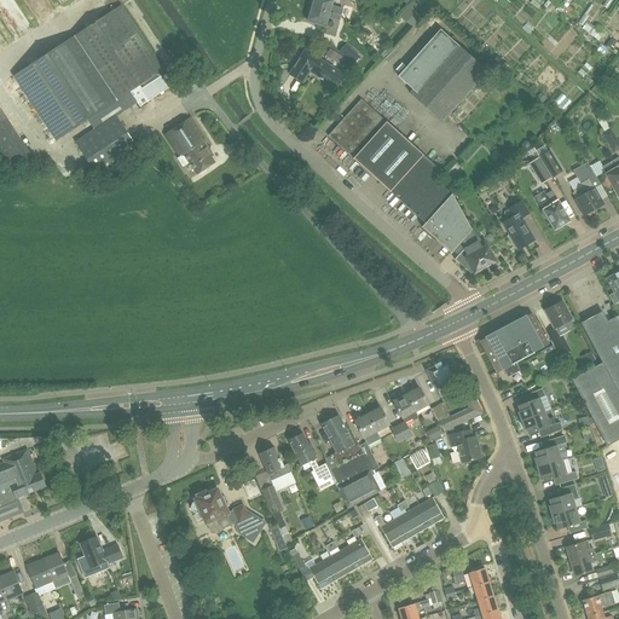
[(312,0),(311,9),(329,13),(333,0),(312,0)]
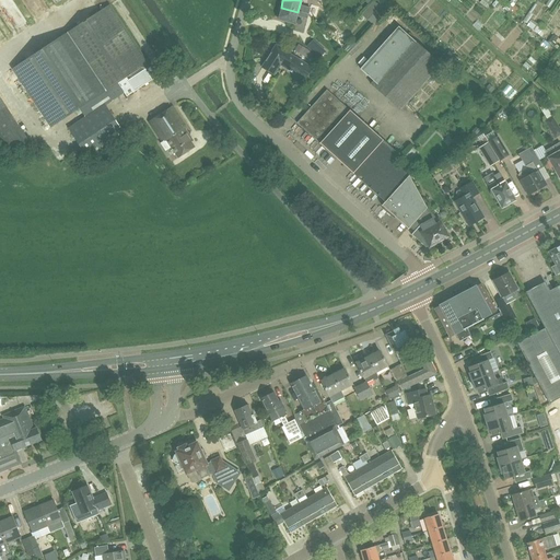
[(373,1),(361,15),(373,26),(382,15),(377,11),(381,8),(373,1)]
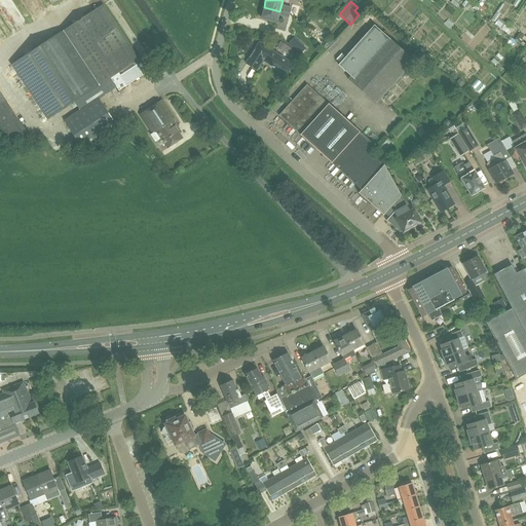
[(102,5),(12,65),(48,118),(110,77),(118,90),(124,86),(132,98),(150,85),(137,66),(140,63),(102,5)]
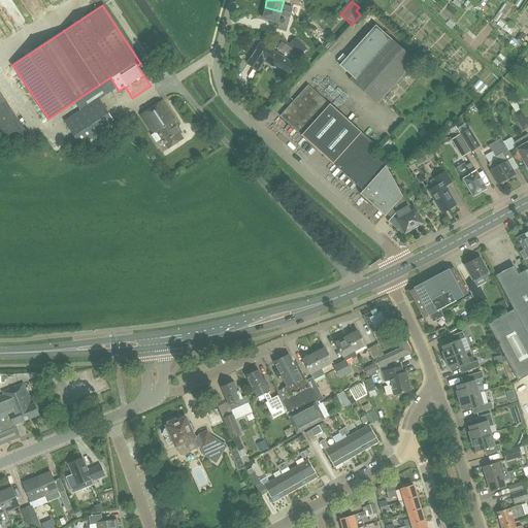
[(281,11),(265,7),(262,18),(277,23),(281,11)]
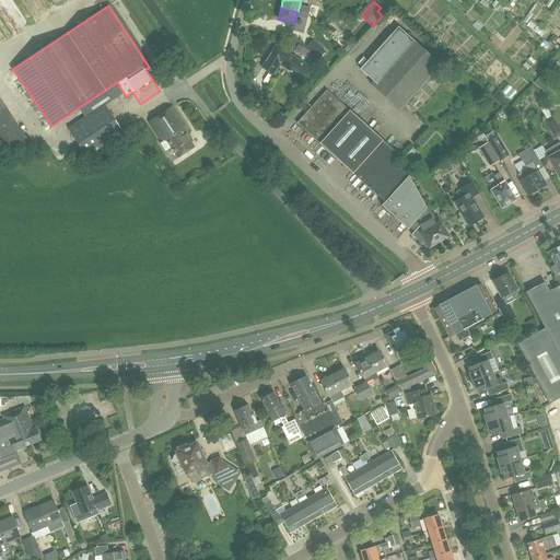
[(360,69),(373,81),(371,84),(400,111),(441,65),(398,26),(360,69)]
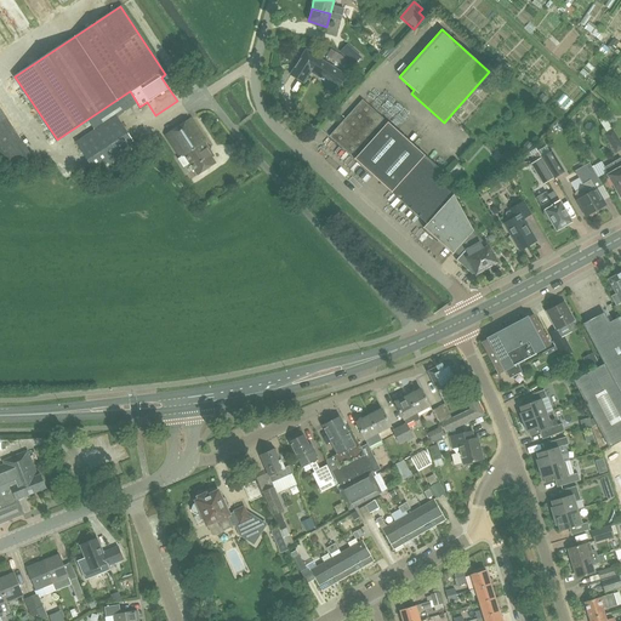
[(340,52),(354,64),(362,57),(347,45),(340,52)]
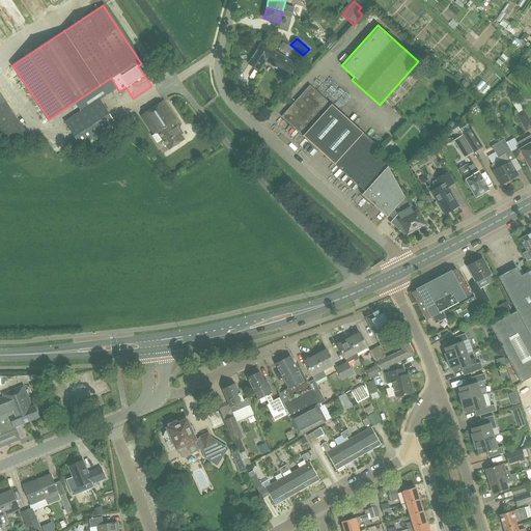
[(290,46),(283,42),(279,48),(286,52),(290,46)]
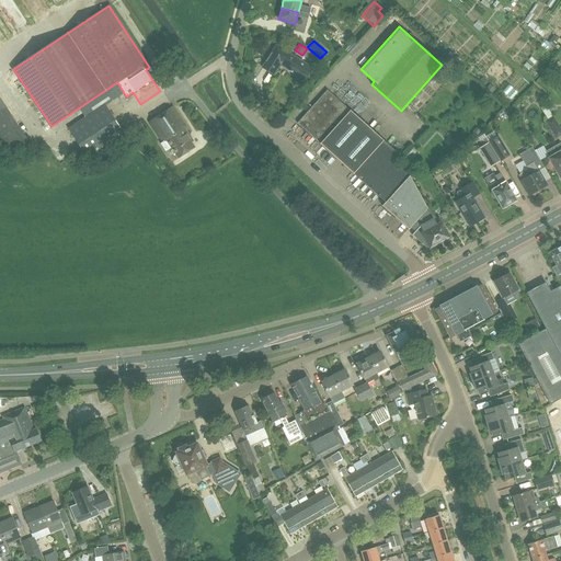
[(346,53),(352,48),(347,44),(343,48),(346,53)]
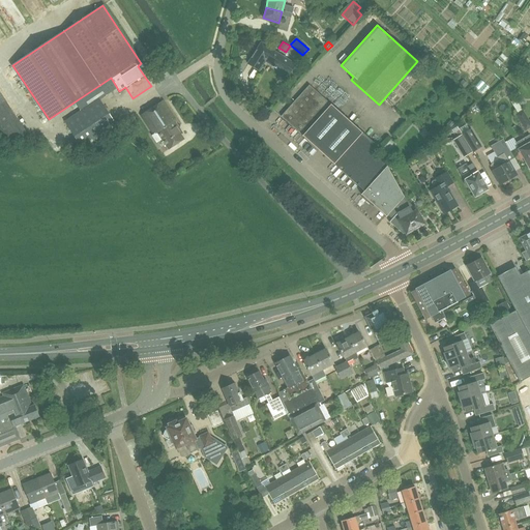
[(247,63),(259,70),(265,61),(288,76),(295,64),(261,42),(247,63)]
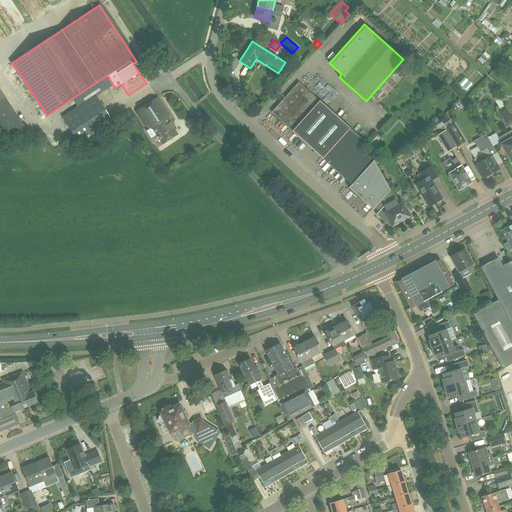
[(271,112),(352,184),(349,188),(373,209),(375,208),(380,212),(384,207),(396,200),(398,198),(390,190),(374,160),(361,149),(367,142),(320,100),(319,101),(299,82),(271,112)]
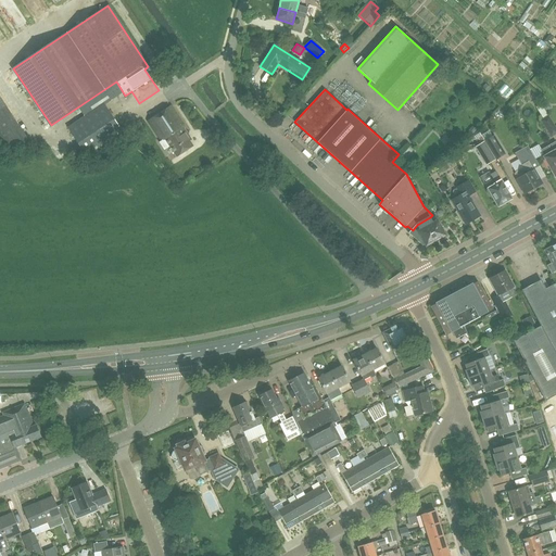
[(0,98),(0,138),(10,153),(28,140),(0,98)]
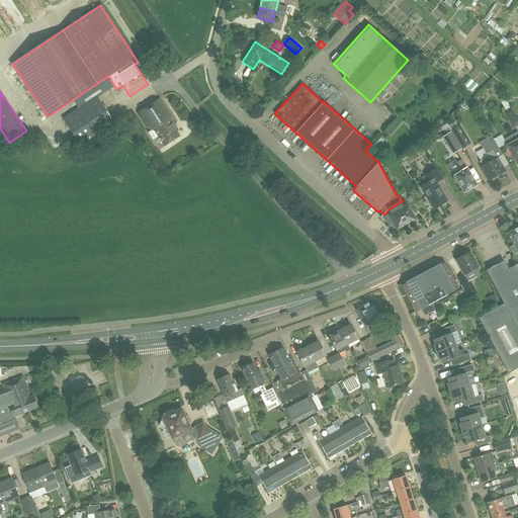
[(506,98),(509,103),(514,100),(511,95),(506,98)]
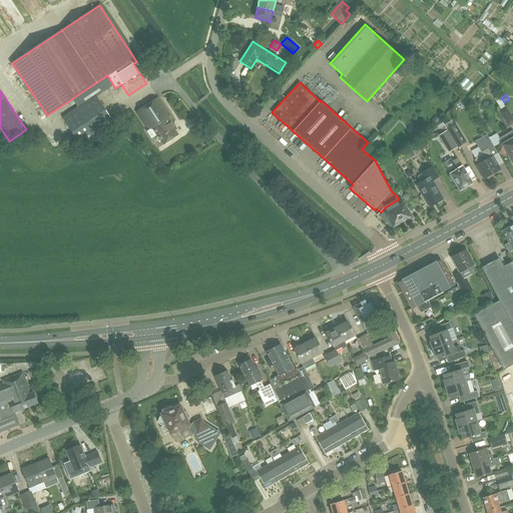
[(62,119),(83,148),(116,126),(95,96),(62,119)]
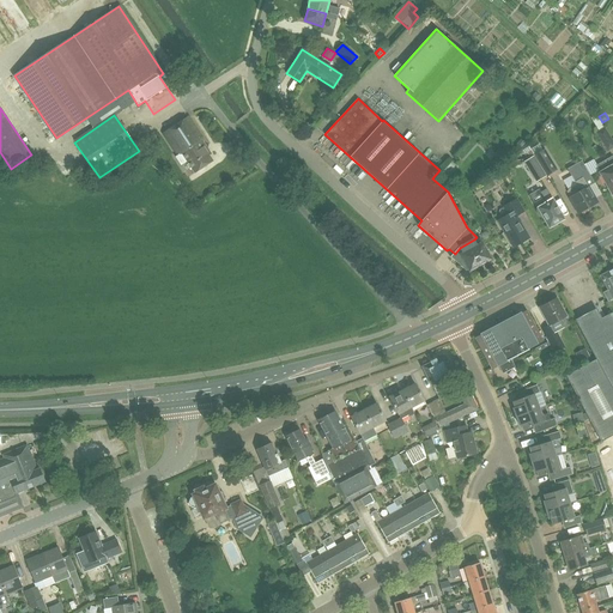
[(605,127),(598,115),(592,120),(599,131),(605,127)]
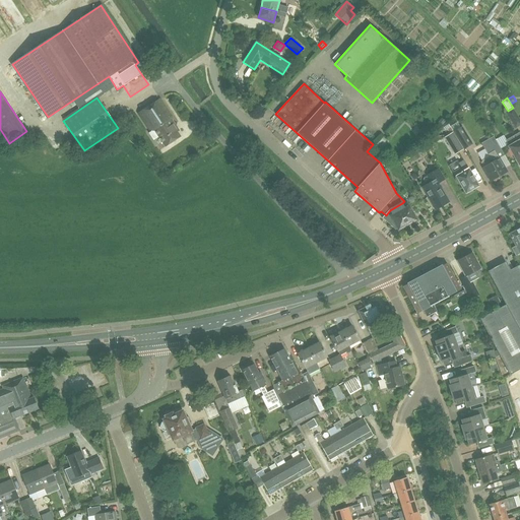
[(143,110),(138,113),(150,131),(148,133),(153,140),(158,136),(166,146),(169,145),(178,139),(181,136),(170,120),(173,119),(159,99),(155,102),(143,110)]
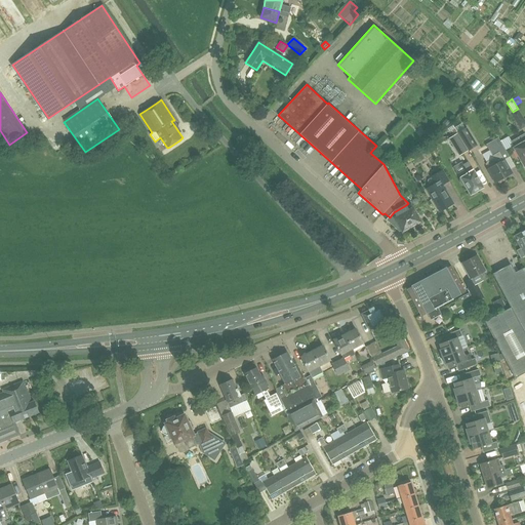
[(514,119),(521,130),(524,127),(524,121),(521,115),(521,116),(519,114),(514,117),(515,119),(514,119)]
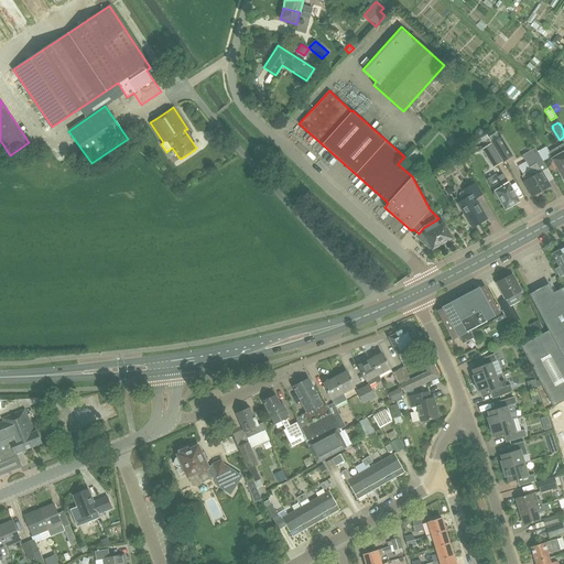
[(463,137),(456,143),(462,150),(468,143),(463,137)]
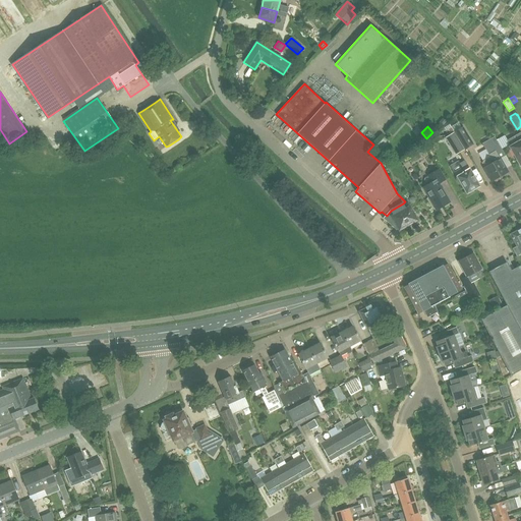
[(463,126),(454,132),(464,150),(473,143),(463,126)]
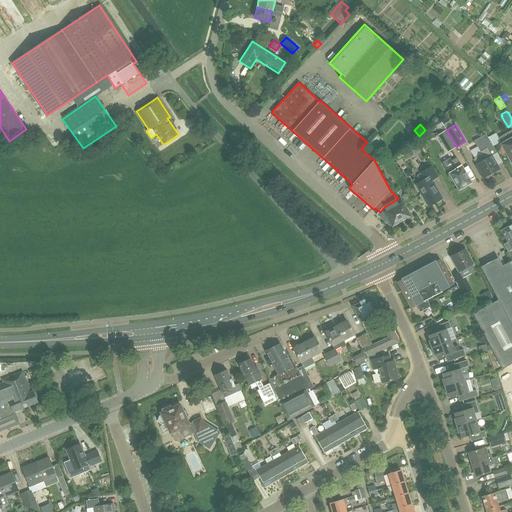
[(445,128),(440,131),(442,133),(441,133),(453,153),(458,150),(456,147),(446,130),(445,128)]
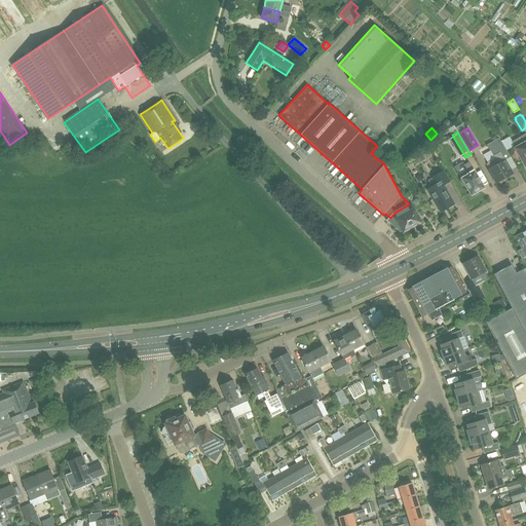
[(512,142),(516,148),(525,166),(525,165),(525,135),(512,142)]
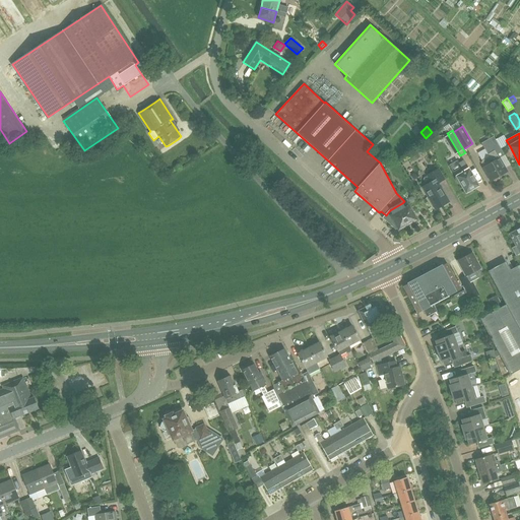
[(484,147),(475,152),(480,161),(482,160),(485,167),(483,168),(491,181),(506,172),(499,158),(504,155),(497,143),(494,137),(481,143),(484,147)]
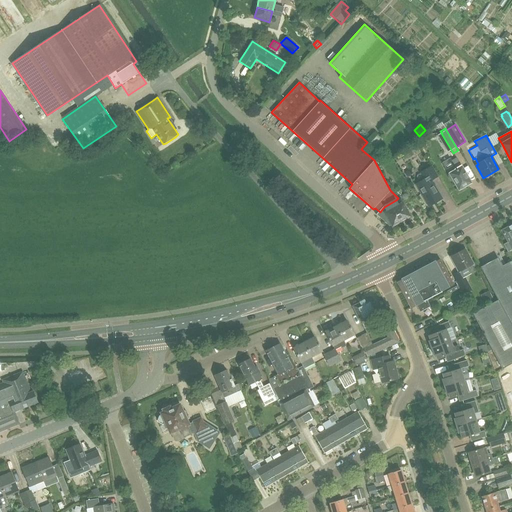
[(447,169),(459,189),(471,183),(461,165),(457,158),(451,161),(453,165),(447,169)]
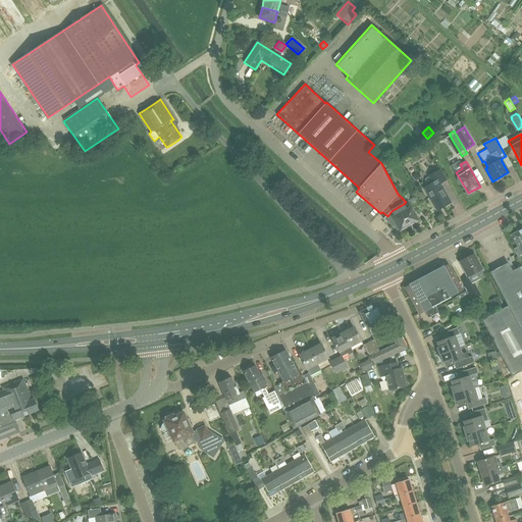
[(432,183),(423,188),(437,211),(451,202),(440,185),(447,180),(439,169),(428,175),(432,183)]
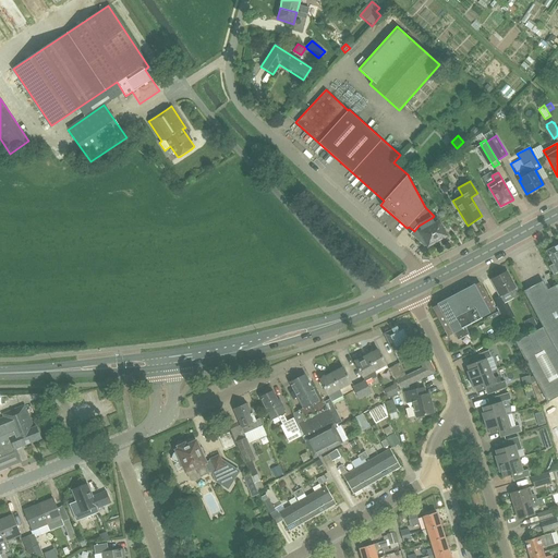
[(414,231),(411,234),(421,243),(423,247),(428,245),(446,235),(438,222),(435,225),(432,218),(419,226),(414,231)]
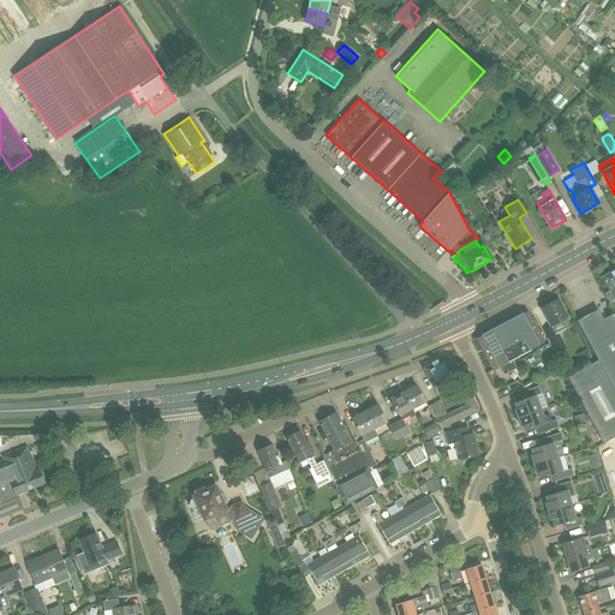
[(614,269),(602,276),(609,291),(604,293),(609,303),(614,300),(614,302),(614,300),(614,269)]
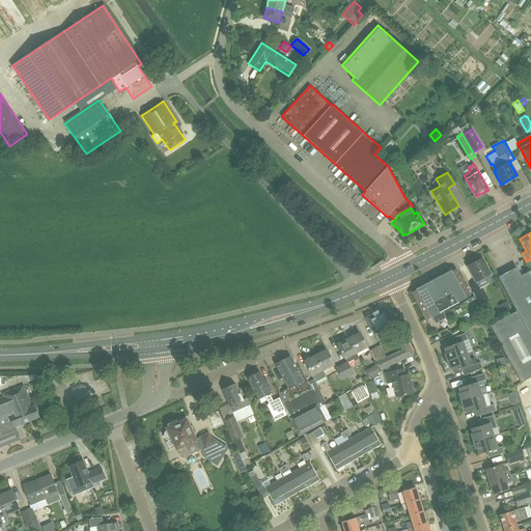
[(467,267),(475,282),(485,277),(488,283),(495,280),(482,258),(467,267)]
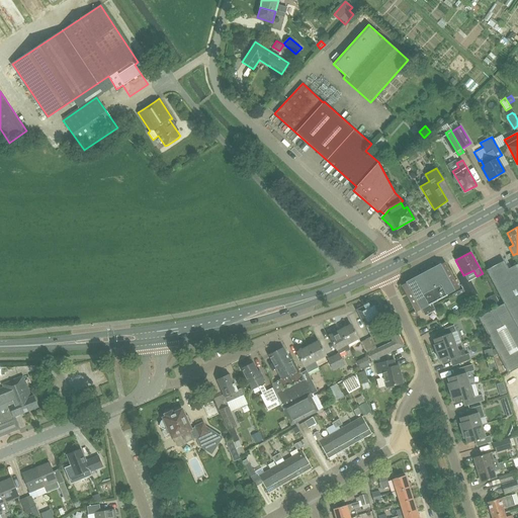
[(504,304),(479,318),(508,373),(517,367),(517,266),(517,264),(508,269),(504,261),(486,270),(504,304)]
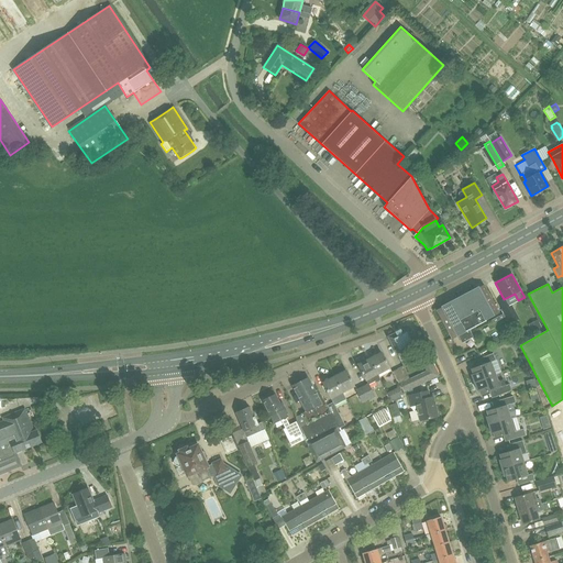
[(484,286),(461,298),(476,327),(486,322),(485,320),(498,313),(484,286)]
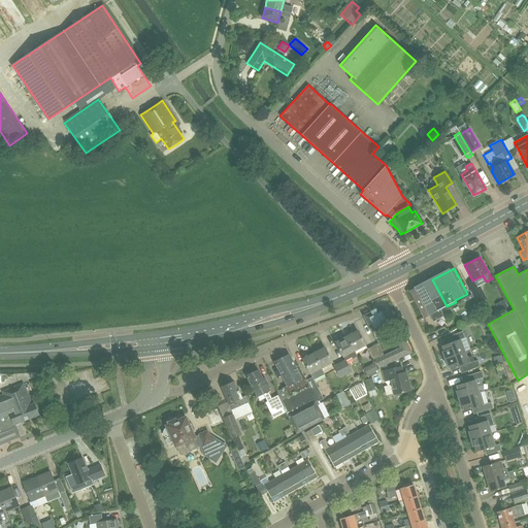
[(447,306),(432,279),(409,291),(424,318),(429,316),(433,322),(443,317),(440,310),(447,306)]
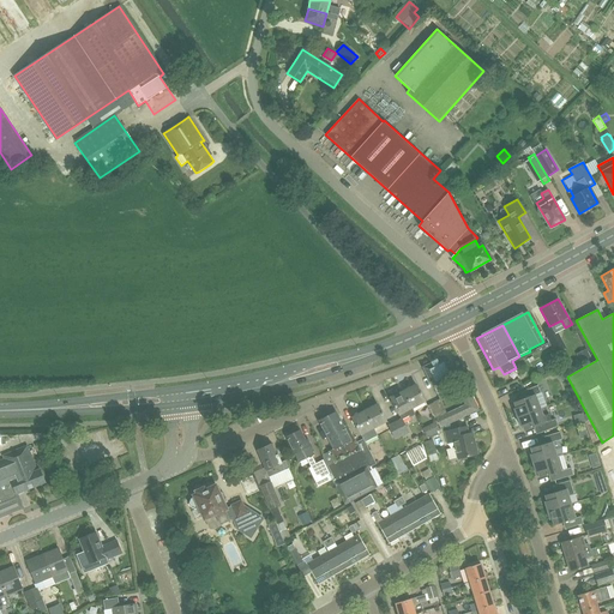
[(565,348),(557,332),(547,337),(555,353),(565,348)]
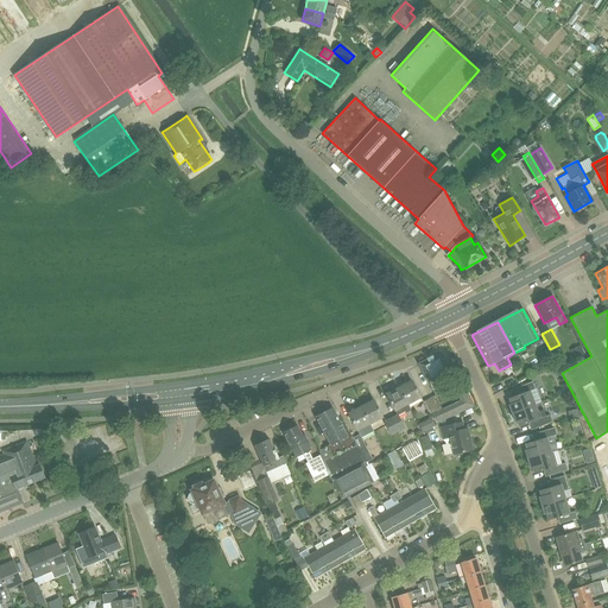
[(532,349),(545,342),(543,339),(531,346),(532,349)]
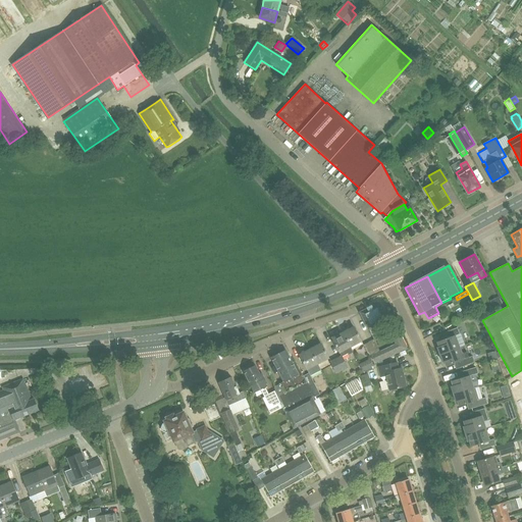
[(359,312),(368,330),(387,320),(378,303),(359,312)]
